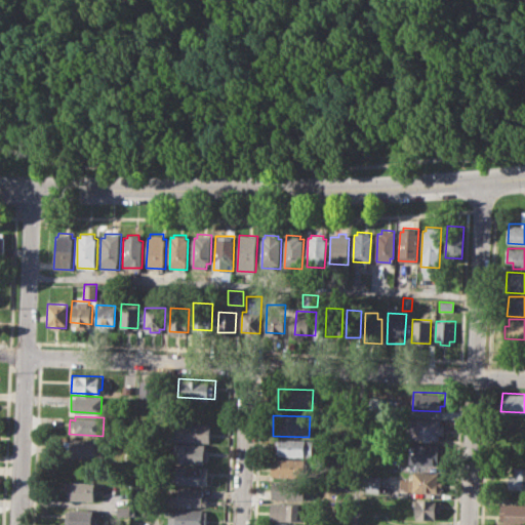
[(404,416),(440,418),(440,425),(444,425),(444,434),(440,433),(439,438),(403,436),(404,416)]
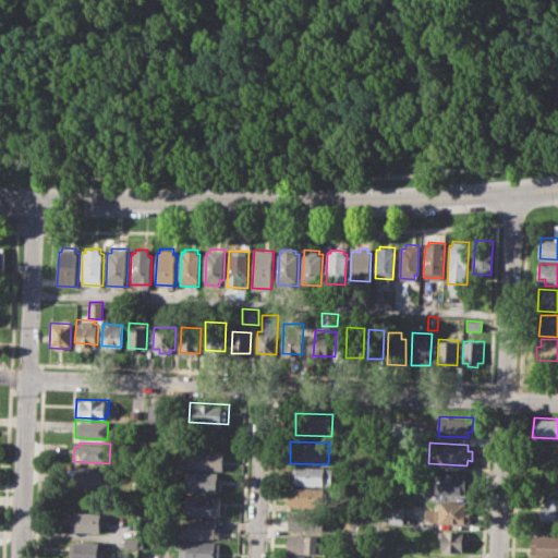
[(186,448),(223,450),(222,470),(185,468),(186,448)]
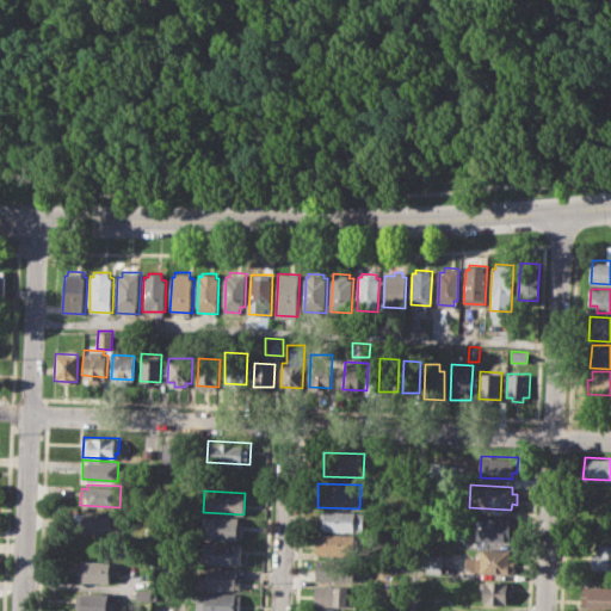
[(86,511),(117,513),(117,531),(85,529),(86,511)]
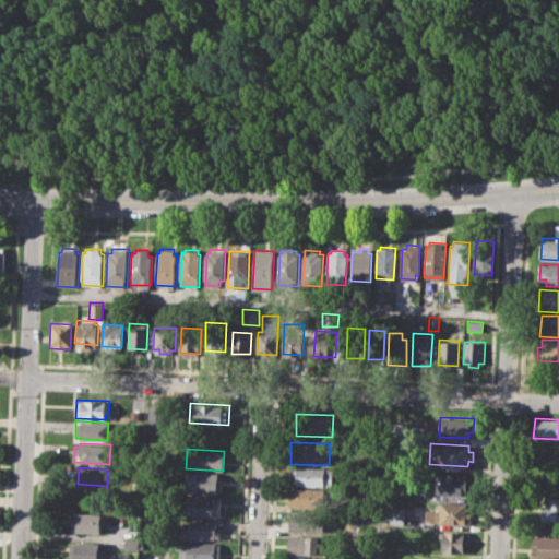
[(294,467),(333,468),(332,486),(294,485),(294,467)]
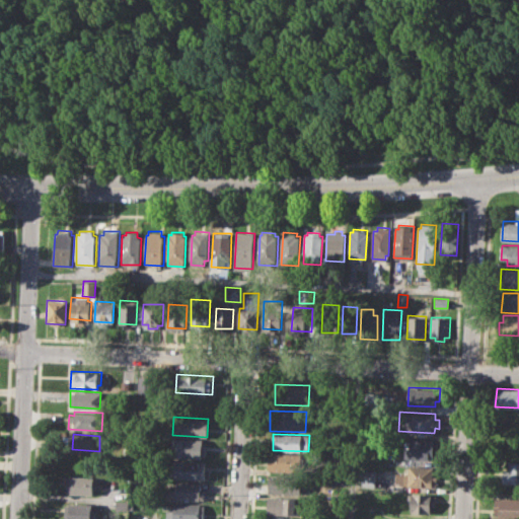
[(173,438),(206,440),(205,458),(173,456),(173,438)]
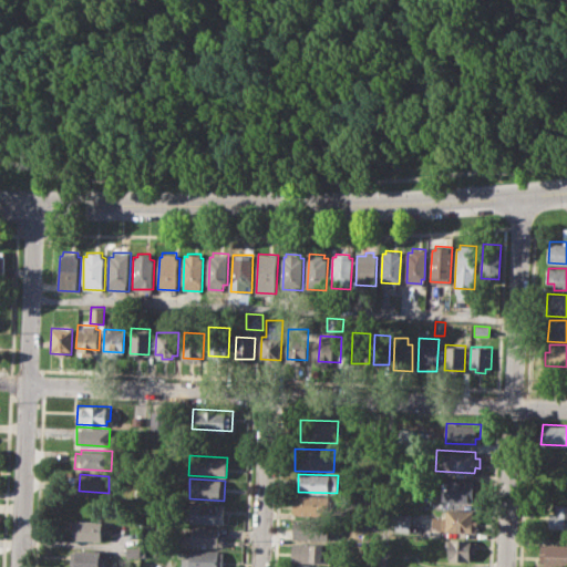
[(443,480),(474,481),(473,501),(442,500),(443,480)]
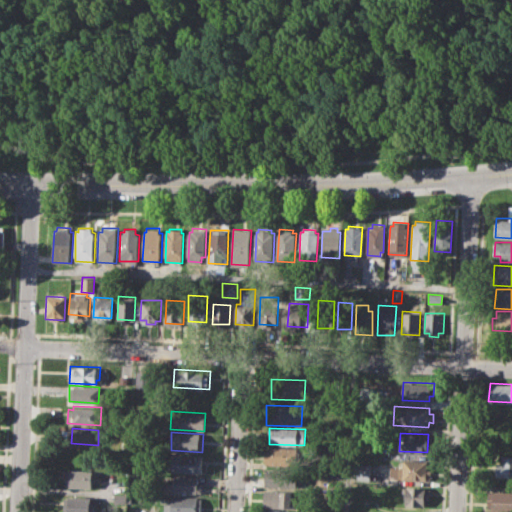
[(267,446),(296,447),(295,466),(266,464),(267,446)]
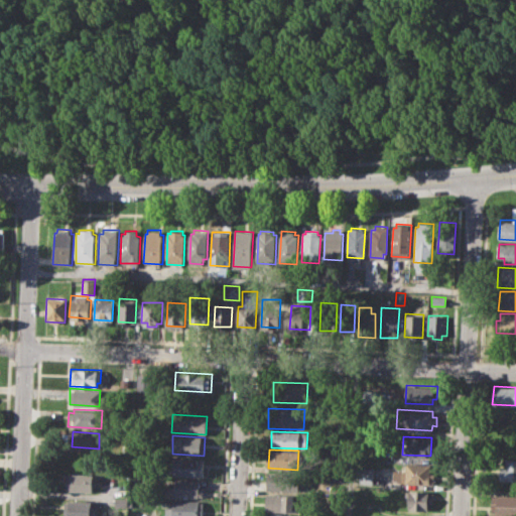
[(174,458),(206,459),(206,476),(166,474),(167,462),(173,462),(174,458)]
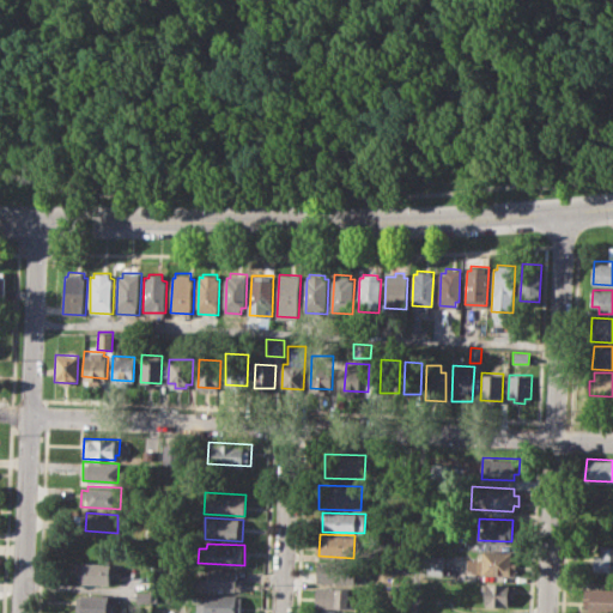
[(601,545),(612,545),(612,569),(594,568),(594,554),(600,554),(601,545)]
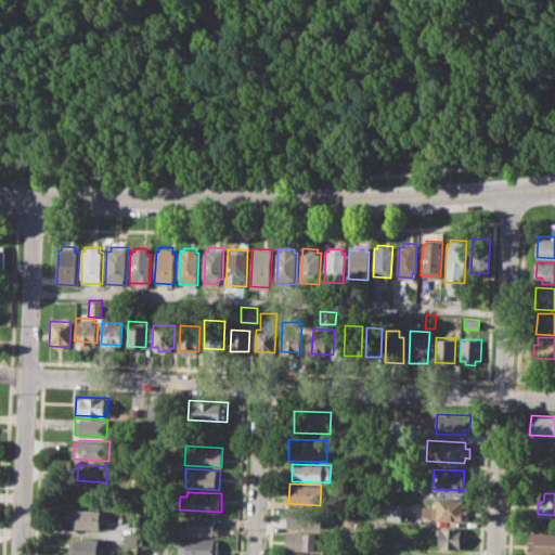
[(437,498),(462,500),(462,508),(466,508),(466,520),(422,518),(423,505),(437,505),(437,498)]
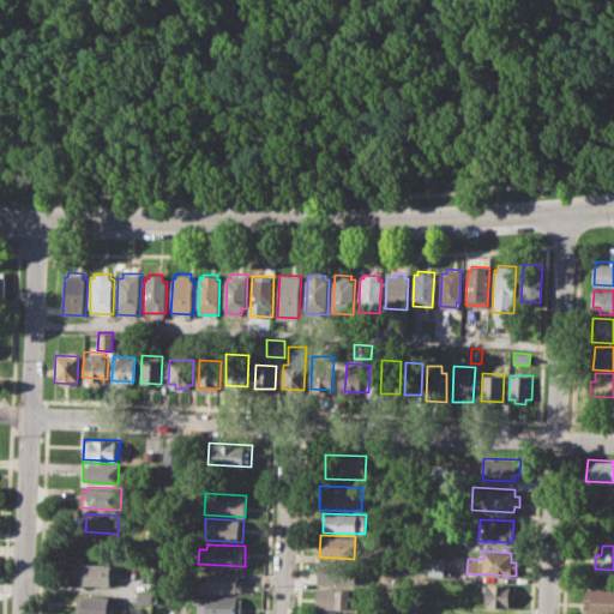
[(422,554),(444,555),(443,576),(421,573),(422,554)]
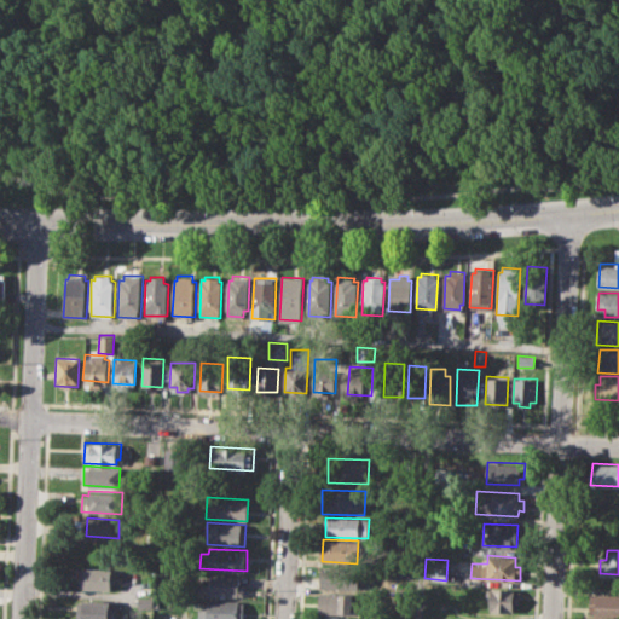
[(320,566),(353,568),(353,589),(319,588),(320,566)]
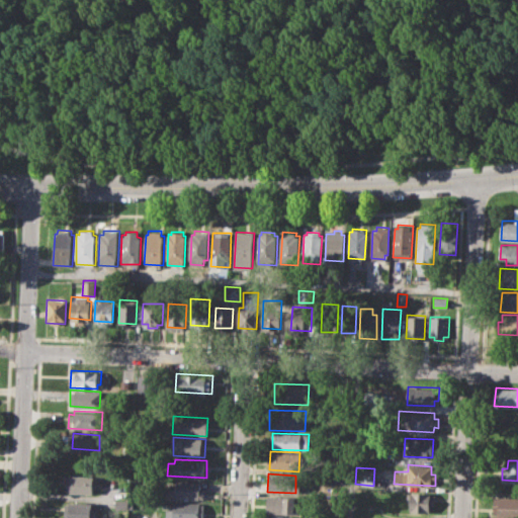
[(68,475),(97,477),(97,493),(67,492),(68,475)]
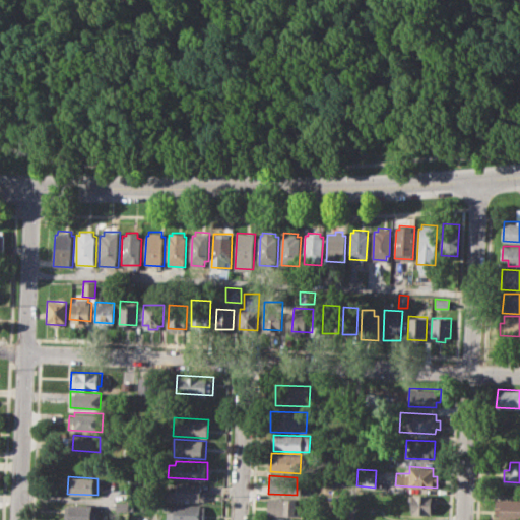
[(177,483),(201,484),(201,490),(206,490),(206,500),(169,499),(169,488),(177,489),(177,483)]
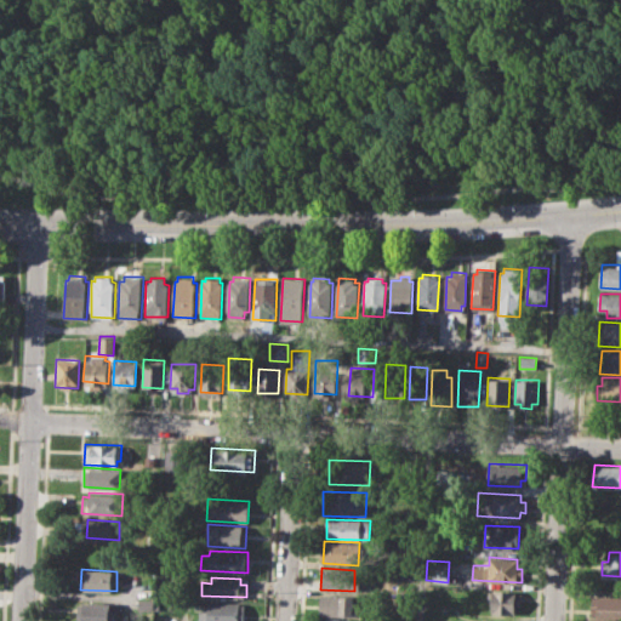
[(493,590),(520,591),(519,604),(513,604),(513,613),(493,611),(493,590)]
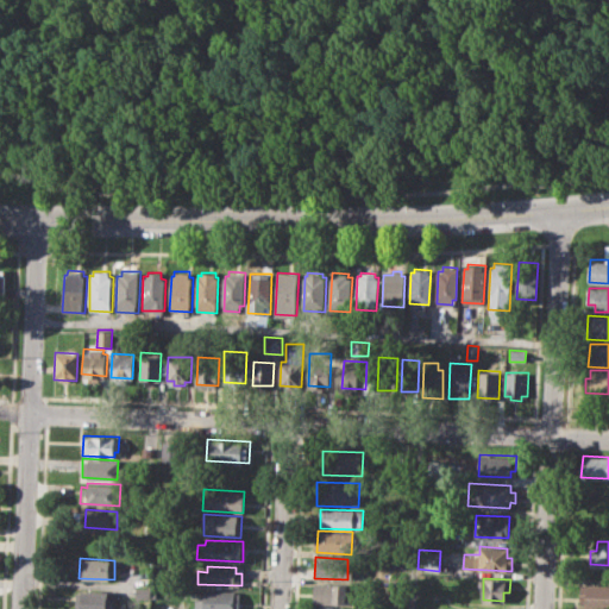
[(314,583),(346,584),(346,606),(313,604),(314,583)]
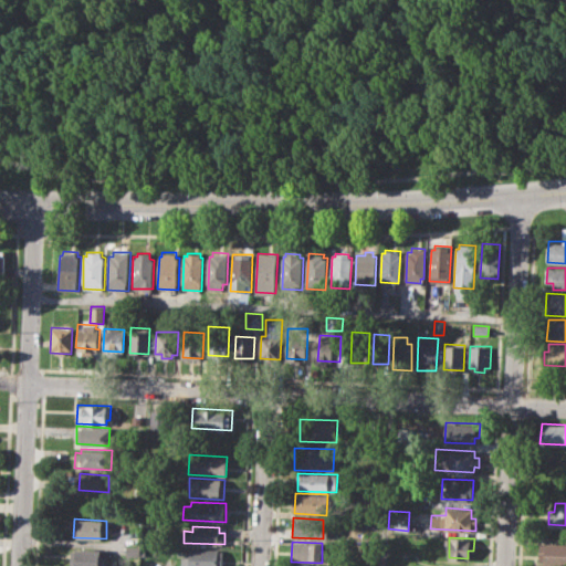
[(542,542),(565,542),(565,565),(546,565),(546,559),(541,558),(542,542)]
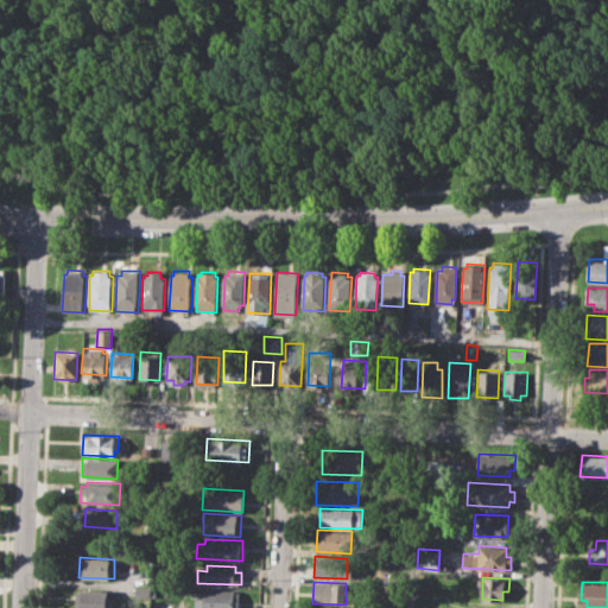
[(137,584),(151,586),(151,597),(137,596),(137,584)]
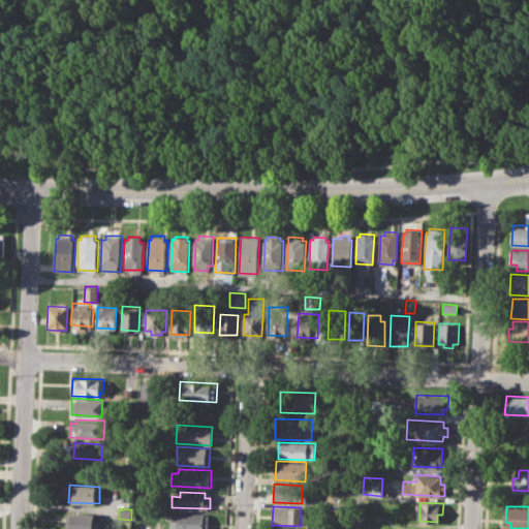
[(66,528),(67,512),(95,514),(95,528),(66,528)]
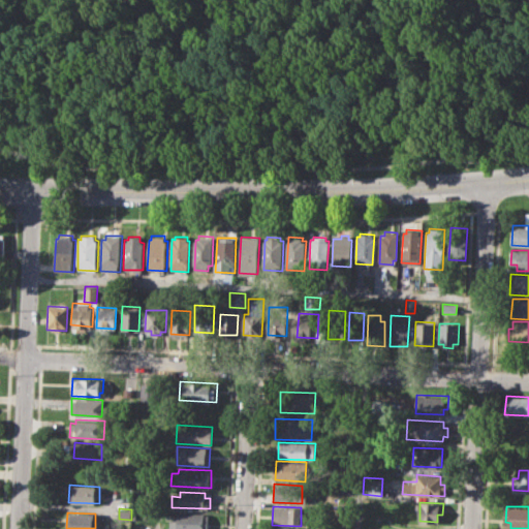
[(178,512),(211,515),(210,528),(169,528),(169,519),(177,520),(178,512)]
